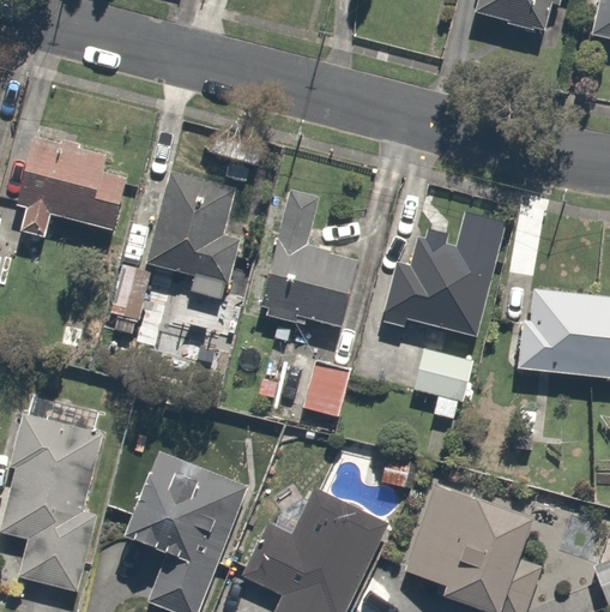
[(478,0),(476,10),(545,31),(554,0),(478,0)]
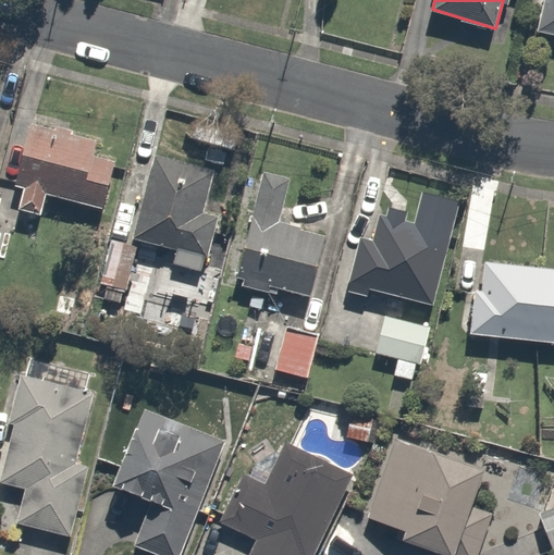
[(542,0),(534,36),(553,39),(553,0),(542,0)]
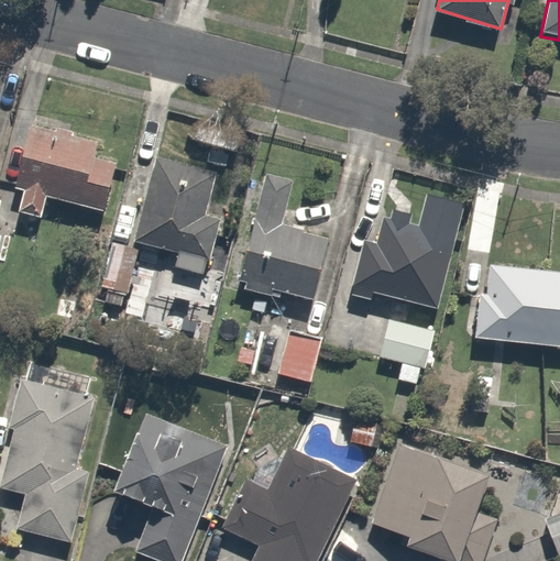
[(90,144),(28,124),(8,185),(26,190),(20,211),(40,217),(47,193),(100,210),(113,167),(86,158),(90,144)]
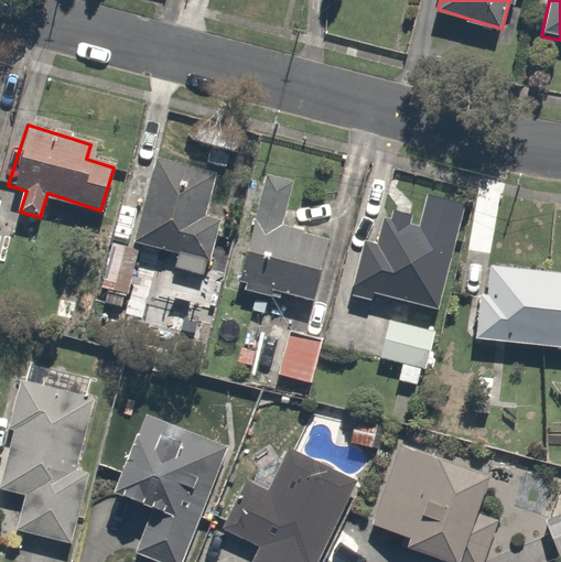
[(209,174),(159,158),(132,242),(180,258),(176,267),(205,276),(224,219),(197,211),(209,174)]
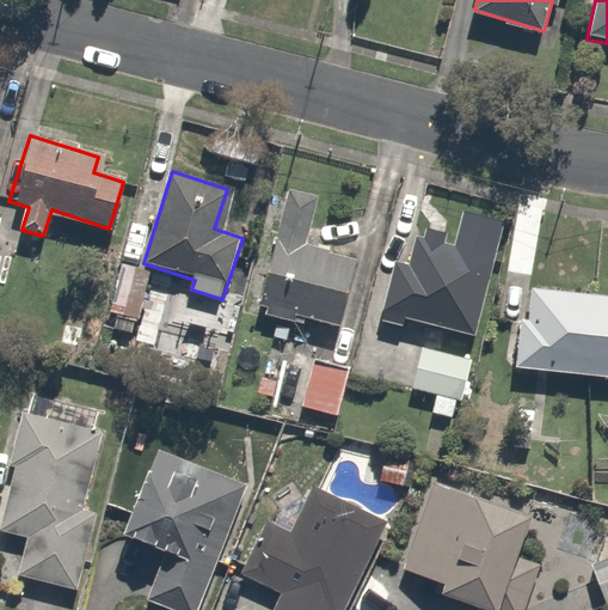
[(323,191),(287,185),(266,310),(344,323),(356,249),(314,242),(323,191)]
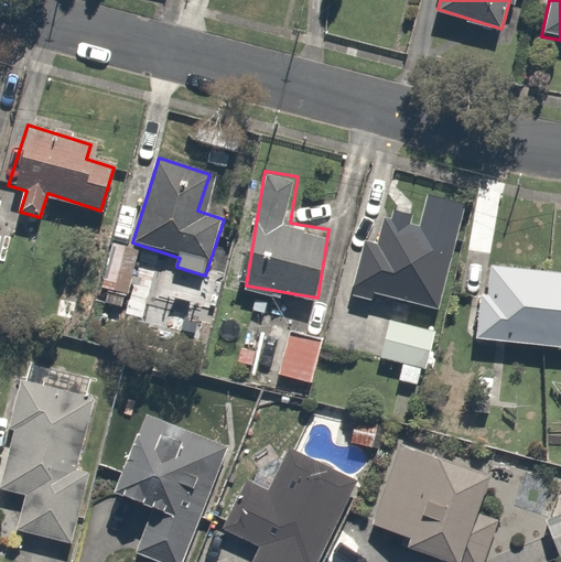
[(461,244),(362,220),(346,287),(445,310),(461,244)]
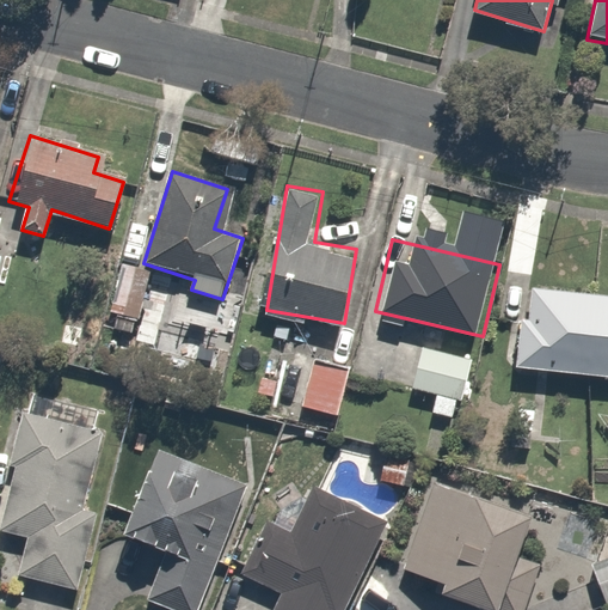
[(520,311),(515,368),(607,377),(607,300),(532,294),(530,312),(520,311)]
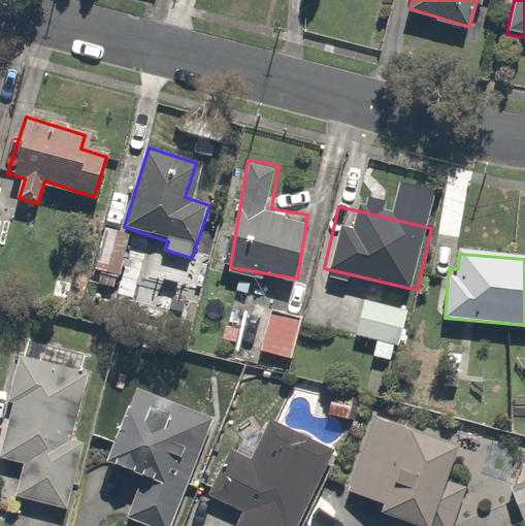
[(291,360),(304,325),(338,338),(355,294),(313,277),(299,311),(277,303),(261,348),(291,360)]
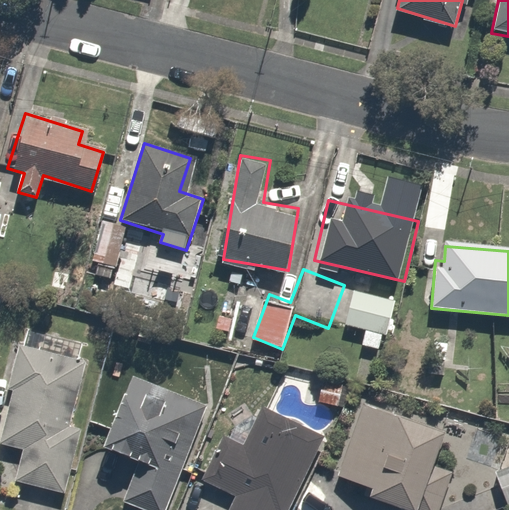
[(343,327),(363,330),(360,347),(382,350),(384,333),(394,335),(400,297),(349,289),(343,327)]
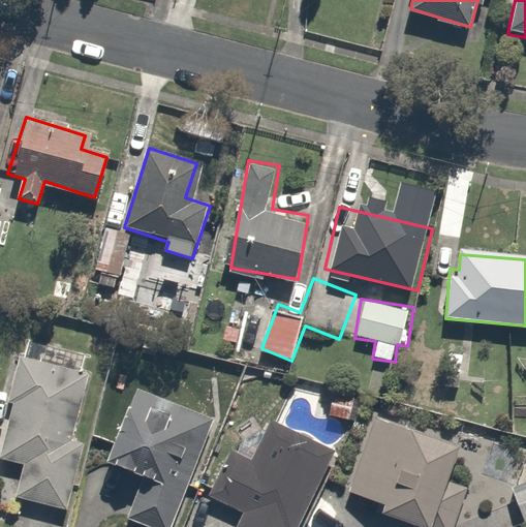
[(253,330),(228,318),(218,343),(244,353),(253,330)]
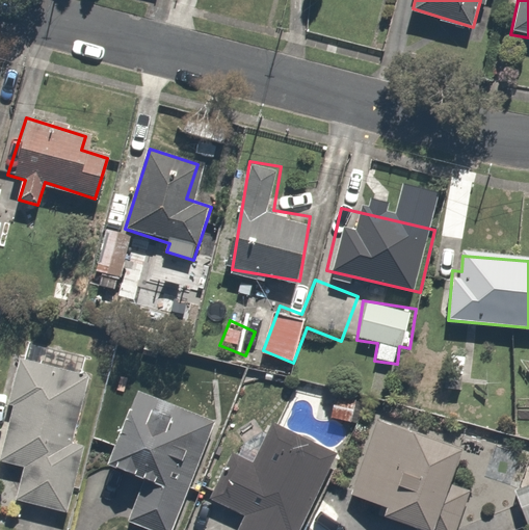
[(97,379),(21,355),(5,402),(17,406),(0,459),(18,466),(8,496),(54,510),(97,379)]
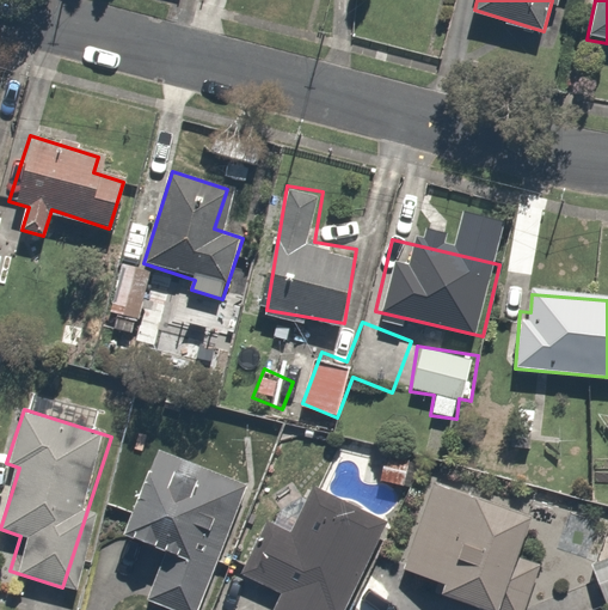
[(166,609),(191,609),(245,483),(159,446),(122,536),(164,554),(143,601),(166,609)]
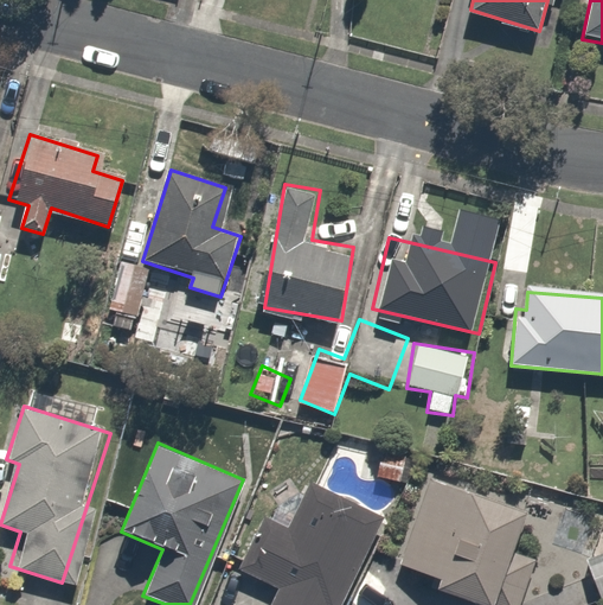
[(414,452),(367,443),(361,475),(408,483),(414,452)]
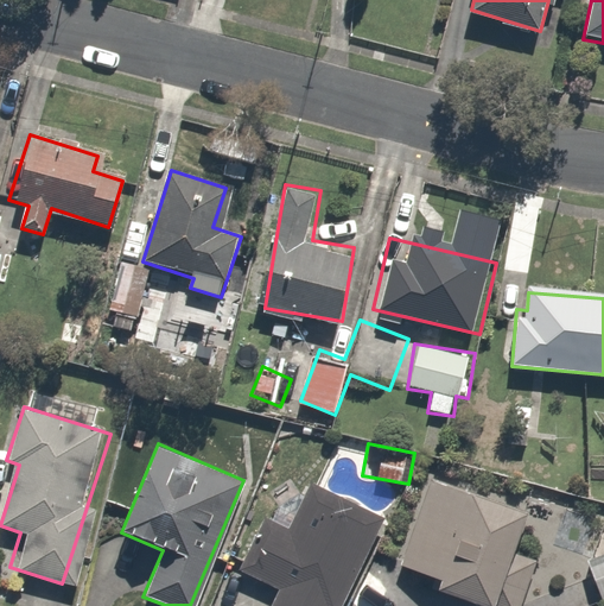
[(526,517),(437,479),(402,561),(446,580),(443,589),(482,605),(516,605),(534,567),(509,556),(526,517)]
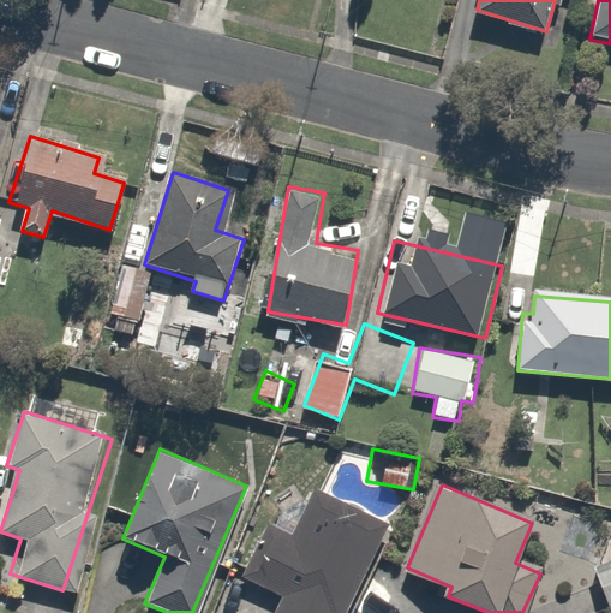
[(347,612),(388,525),(313,491),(295,529),(267,516),(239,576),(285,596),(276,612),(347,612)]
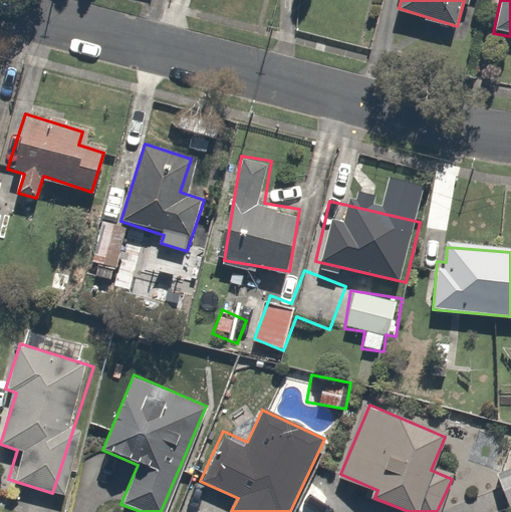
[(510,466),(497,471),(509,508),(510,507),(510,466)]
